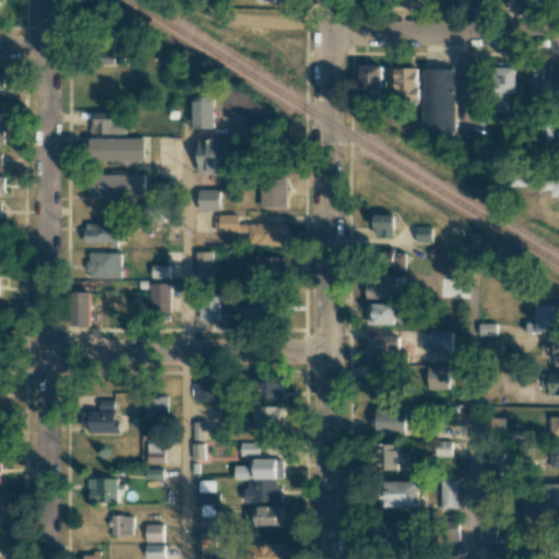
[(125,63),(125,46),(102,46),(102,63),(125,63)]
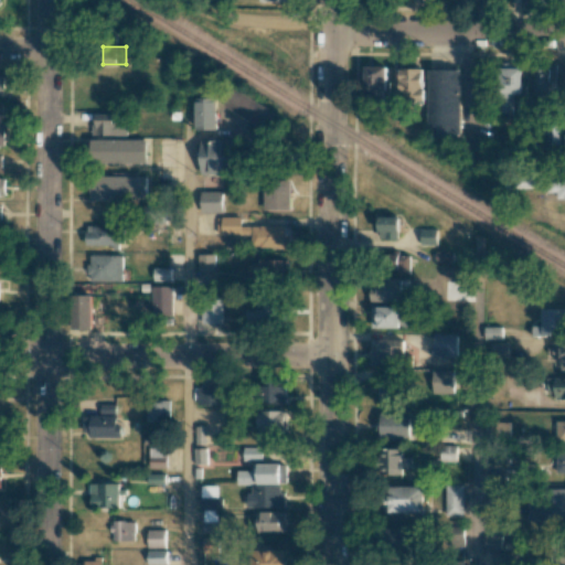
[(469,64),(468,96),(486,97),(487,65),(469,64)]
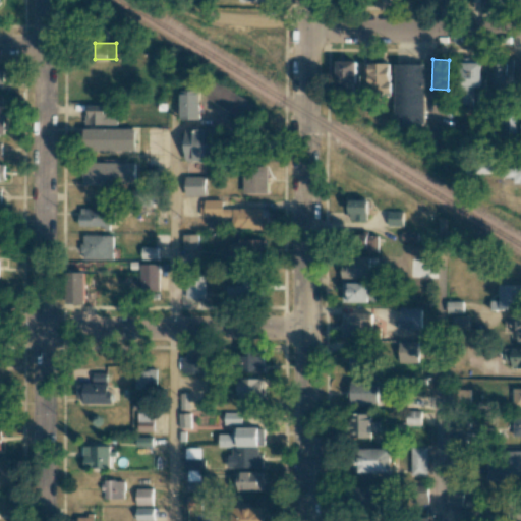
[(494,93),(512,94),(513,59),(495,59),(494,93)]
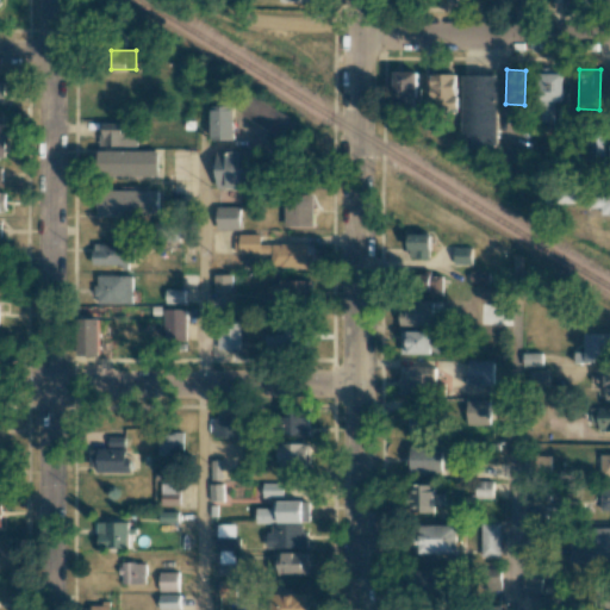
[(417,98),(417,72),(394,72),(393,98),(417,98)]
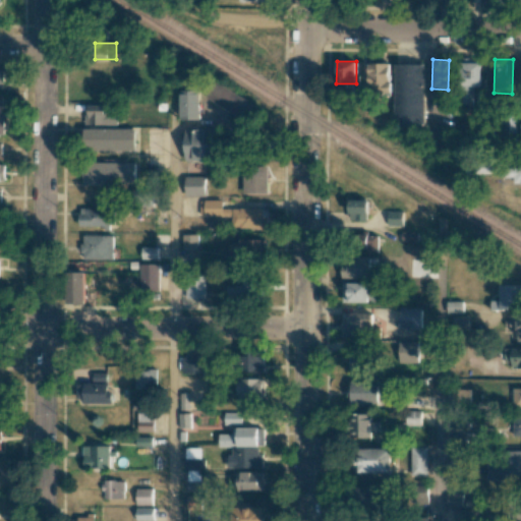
[(481,85),(481,62),(462,63),(463,107),(474,106),(473,87),(481,85)]
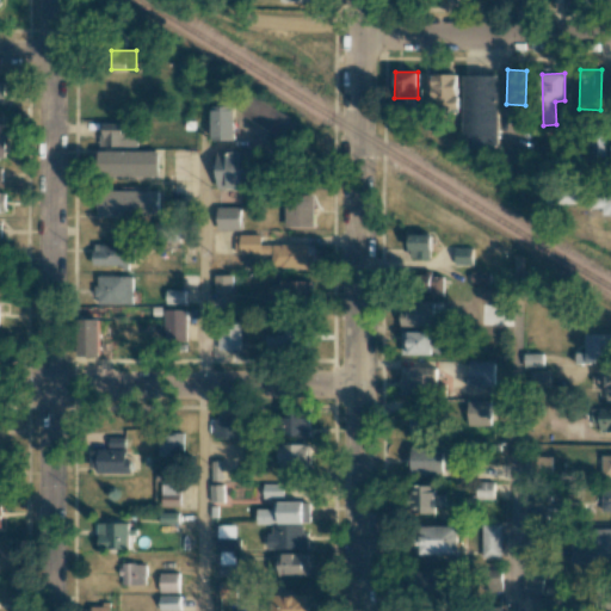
[(457,74),(432,74),(432,107),(457,107),(457,74)]
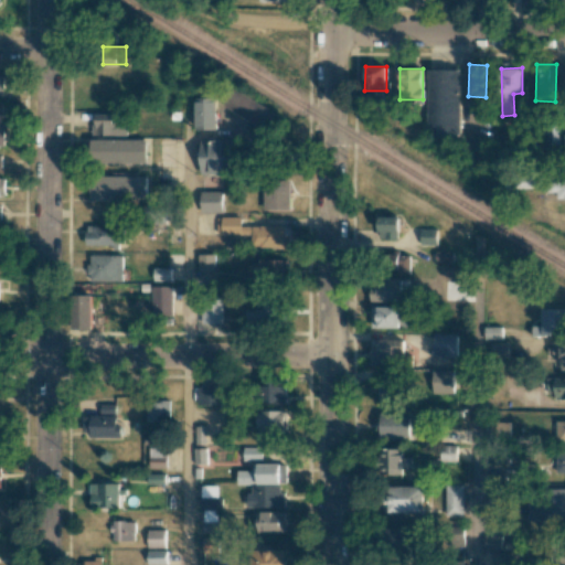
[(459,70),(426,70),(428,137),(460,136),(459,70)]
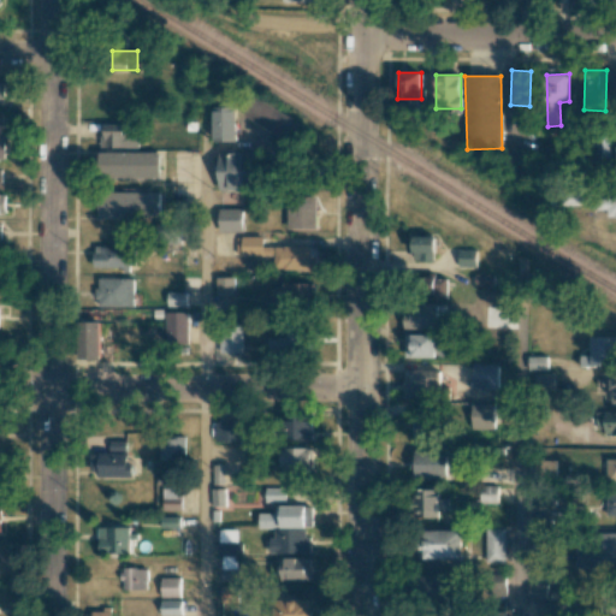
[(243,116),(296,144),(307,125),(253,96),(243,116)]
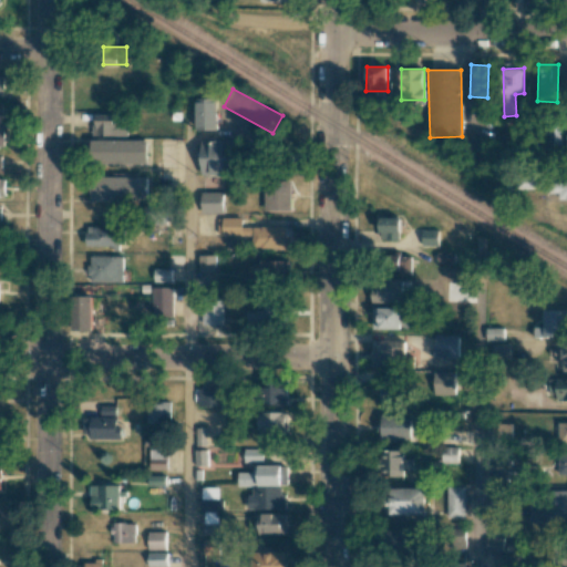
[(195,98),(196,130),(218,130),(217,98),(195,98)]
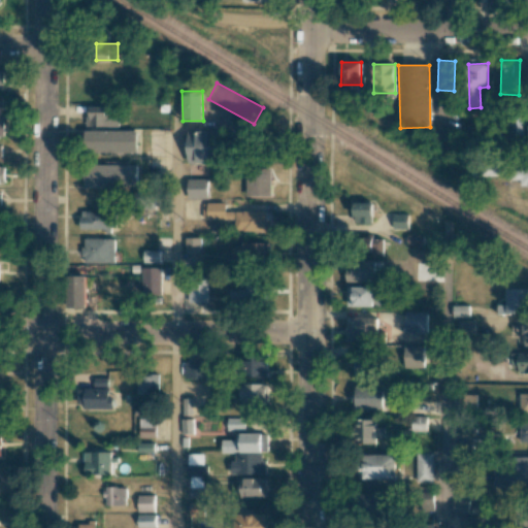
[(86,126),(118,126),(118,107),(86,106),(86,126)]
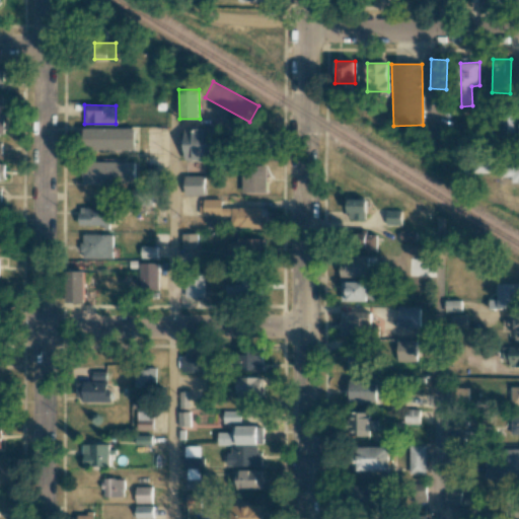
[(135,129),(83,128),(83,149),(134,150),(135,129)]
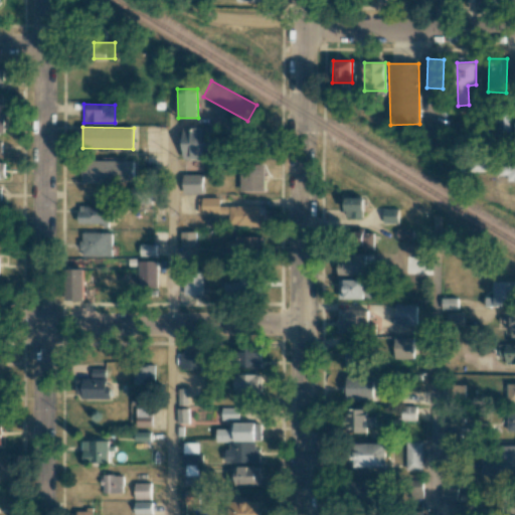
[(205,158),(205,154),(214,154),(213,127),(182,128),(183,159),(205,158)]
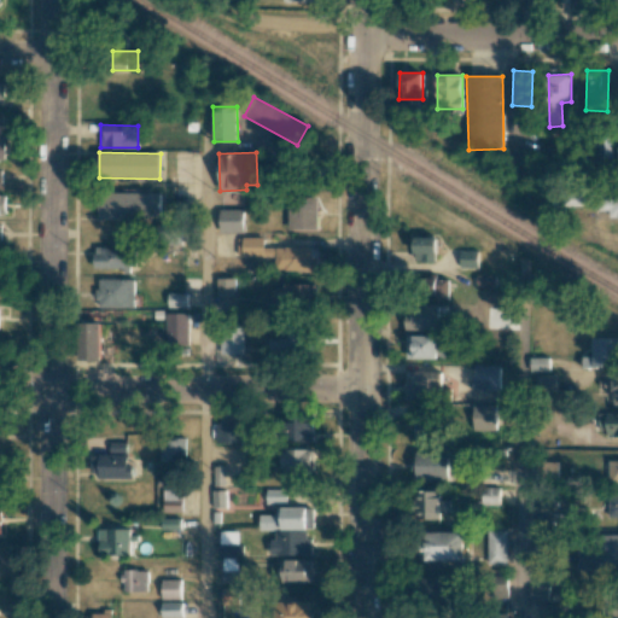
[(161,193),(99,192),(99,216),(161,217),(161,193)]
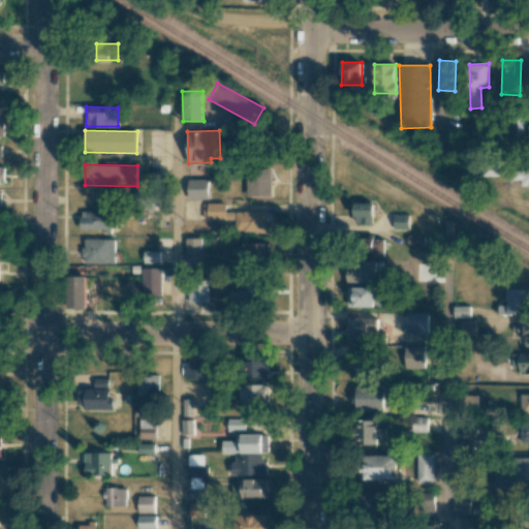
[(272,196),(272,168),(246,168),(246,196),(272,196)]
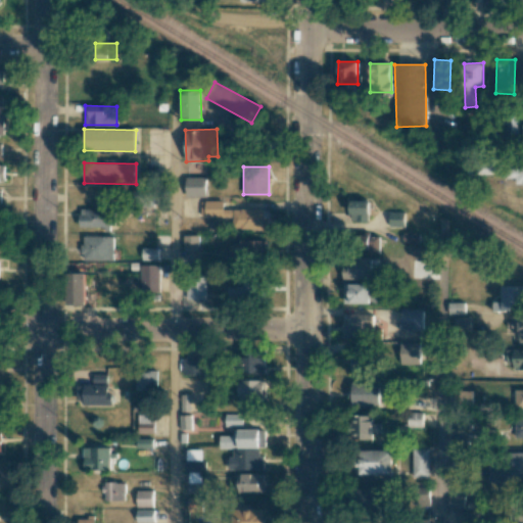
[(515,184),(522,184),(522,167),(506,168),(506,178),(515,178),(515,184)]
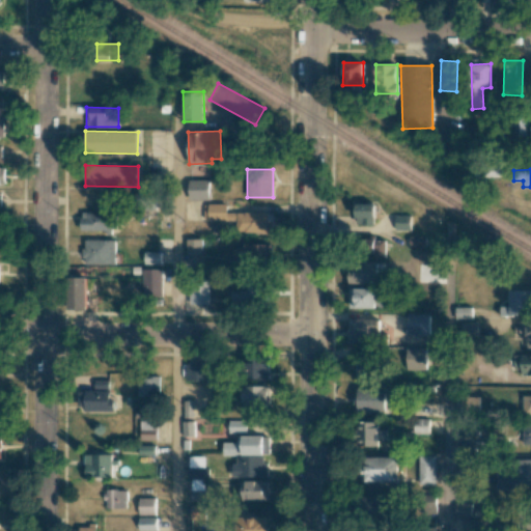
[(208,199),(208,179),(188,179),(188,200),(208,199)]
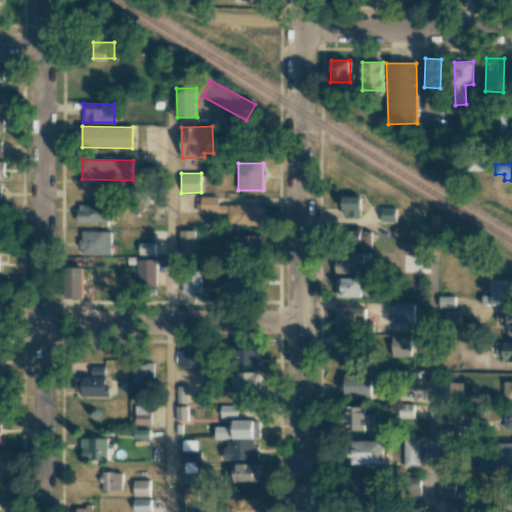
[(219,204),(219,196),(196,196),(196,212),(227,212),(227,223),(262,223),(262,204),(219,204)]
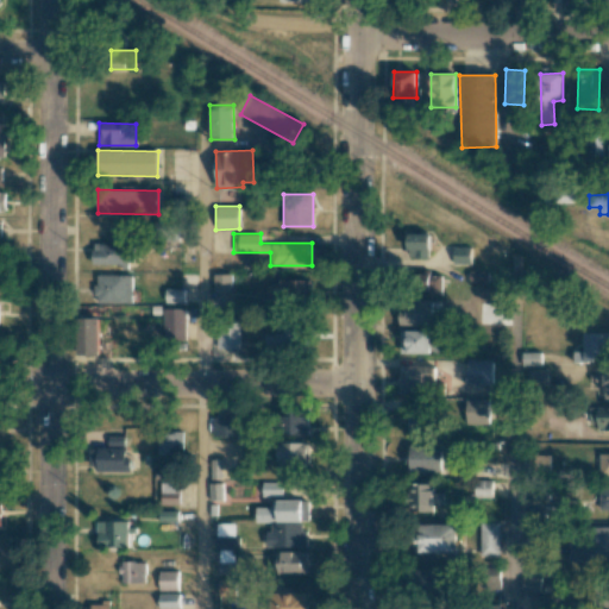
[(429,233),(408,233),(407,257),(429,257),(429,233)]
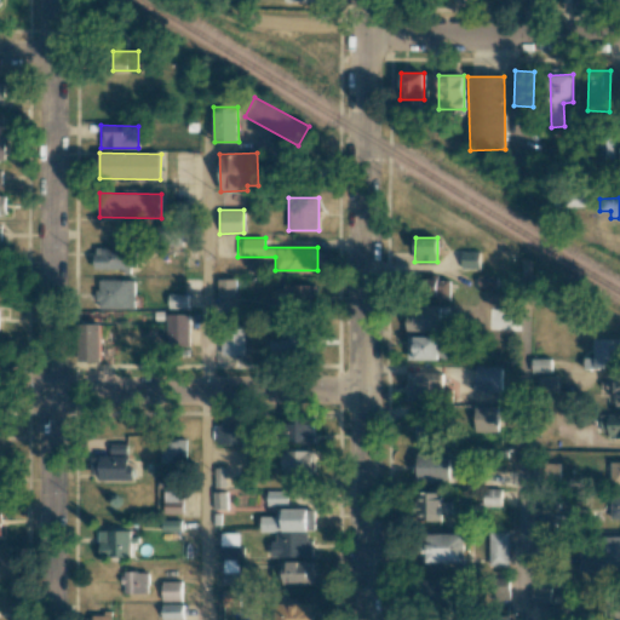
[(95,270),(135,269),(135,248),(95,248),(95,270)]
